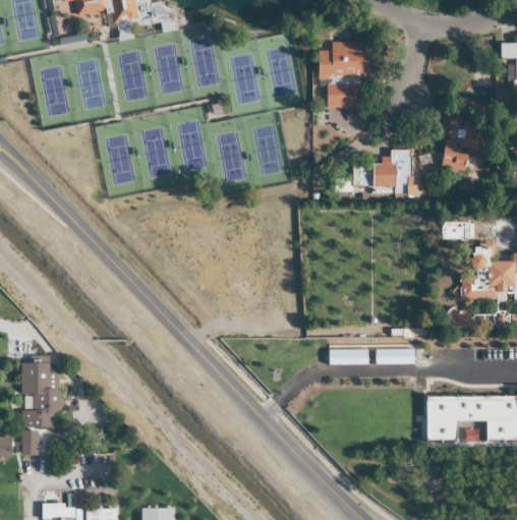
[(154,16),(151,0),(55,0),(55,1),(60,0),(74,0),(77,15),(108,11),(110,23),(154,16)]
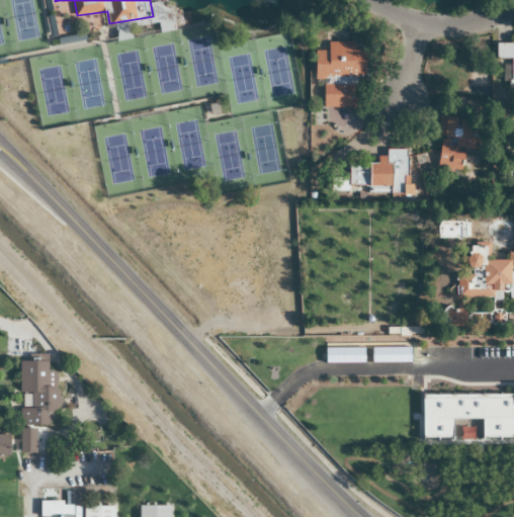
[(509,86),(513,86),(513,39),(499,39),(499,59),(509,59),(509,86)]
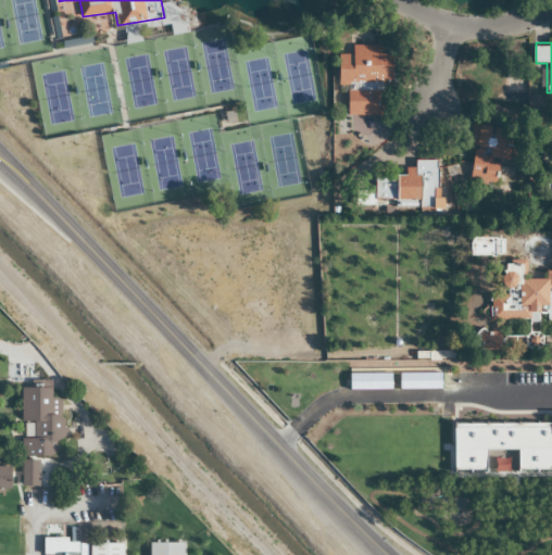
[(394,52),(383,52),(383,43),(355,43),(355,53),(341,53),(341,84),(350,84),(350,114),(387,114),(387,80),(394,80),(394,52)]
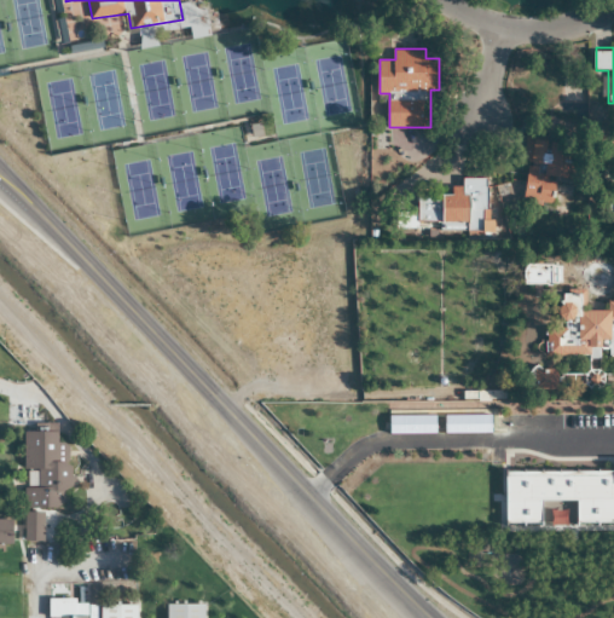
[(581,144),(533,134),(521,198),(569,208),(581,144)]
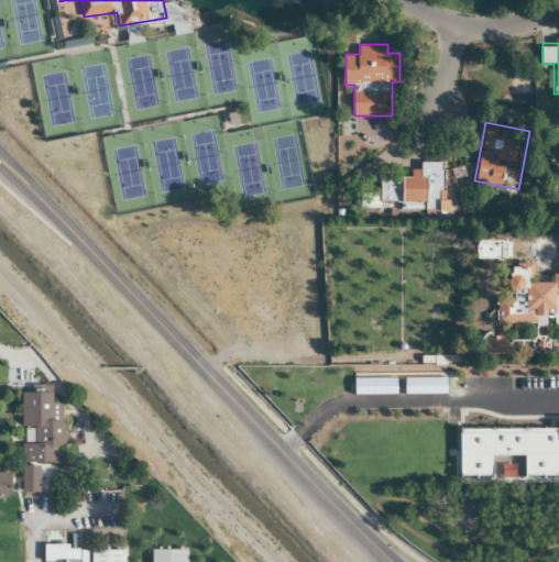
[(449,161),(423,162),(423,168),(413,168),(413,176),(383,176),(383,191),(363,191),(363,211),(449,210),(449,161)]
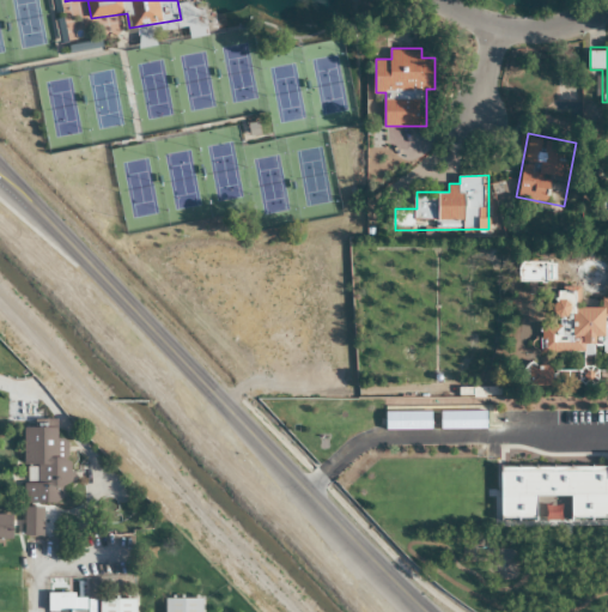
[(520,282),(555,282),(555,261),(520,261),(520,282)]
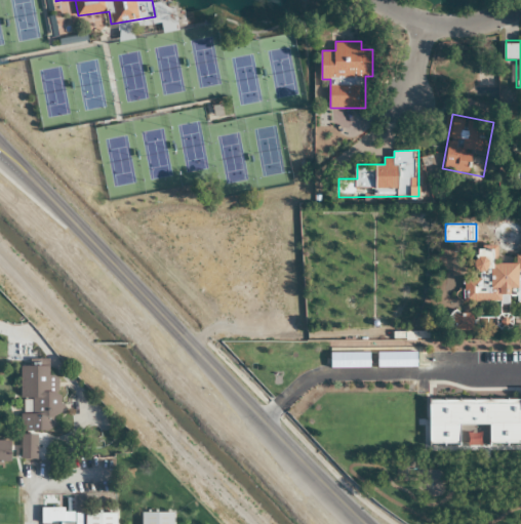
[(466,300),(518,300),(518,303),(520,303),(520,255),(517,255),(517,263),(497,263),(497,244),(476,245),(476,276),(466,276),(466,300)]
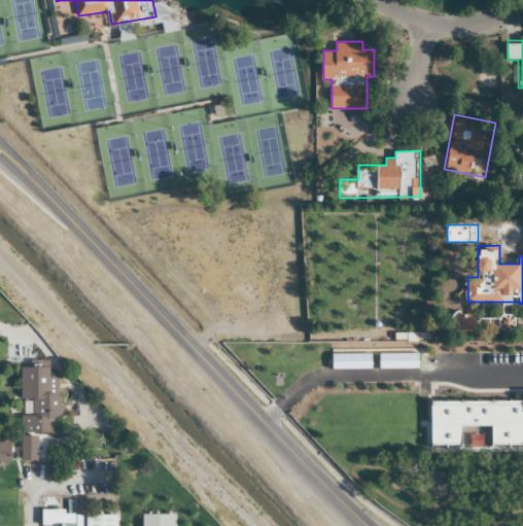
[(23,460),(42,460),(42,456),(49,456),(49,450),(41,450),(41,432),(57,432),(57,414),(62,414),(63,377),(50,377),(50,364),(24,364),(23,460)]
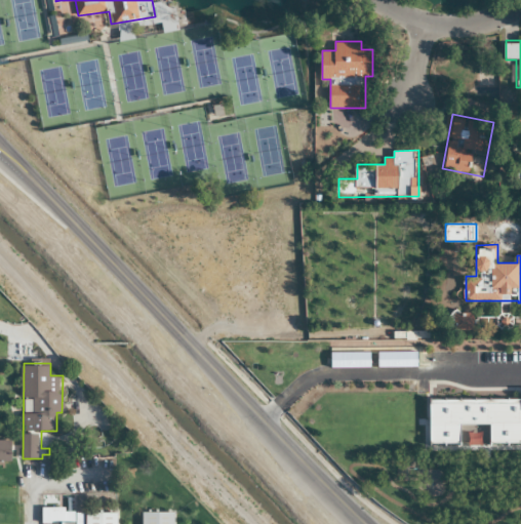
[(13,440),(0,439),(0,461),(13,461),(13,440)]
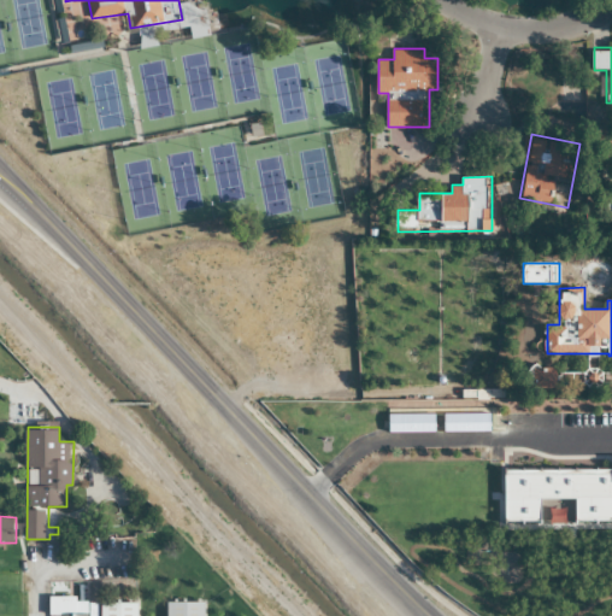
[(56,615),(205,615),(206,602),(169,602),(168,615),(139,615),(139,602),(78,603),(78,597),(56,597),(56,615)]
